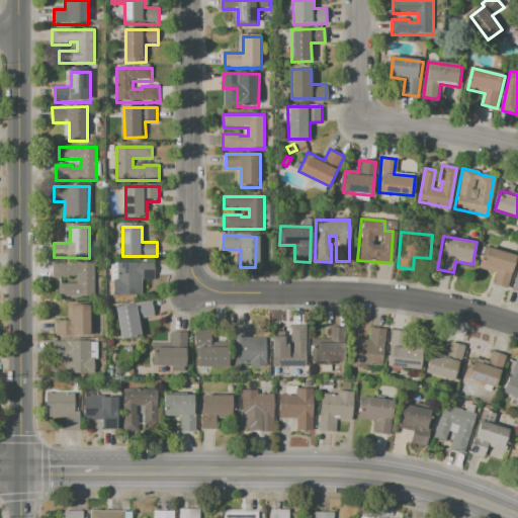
[(485,247),(516,257),(506,288),(491,284),(495,273),(479,268),(485,247)]
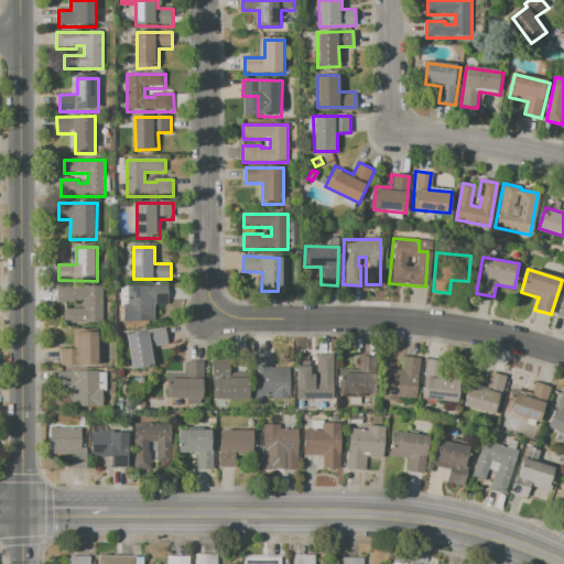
[(58,285),(104,285),(102,323),(64,322),(64,308),(87,310),(87,301),(76,300),(76,303),(58,303),(58,285)]
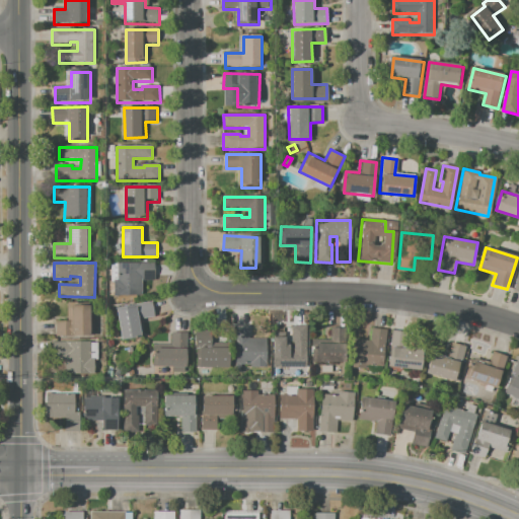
[(120,263),(156,264),(155,281),(141,280),(141,295),(119,294),(120,263)]
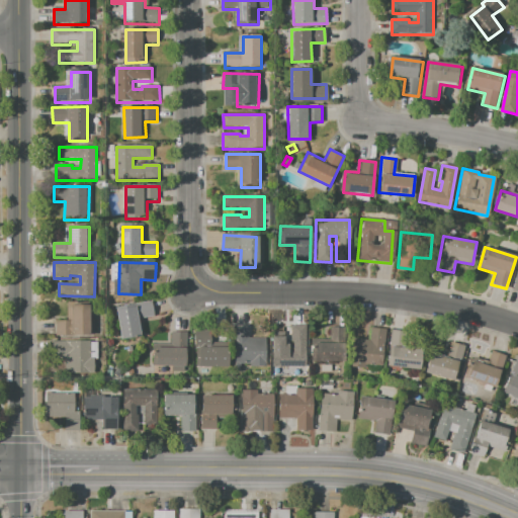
[(118,339),(112,311),(150,304),(153,317),(137,320),(140,335),(118,339)]
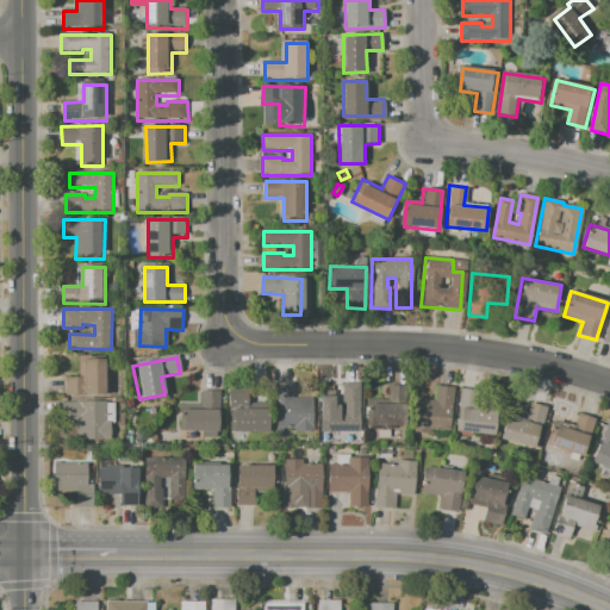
[(81,359),(109,359),(110,396),(67,397),(67,378),(81,378),(81,359)]
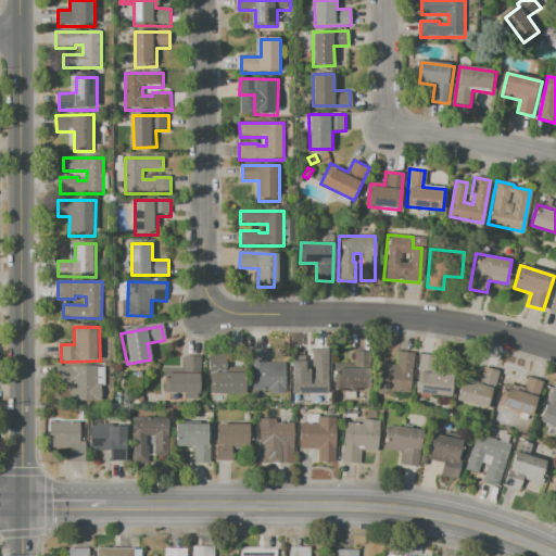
[(249,350),(248,400),(256,400),(256,391),(266,391),(266,394),(283,394),(285,363),(265,362),(266,350),(249,350)]
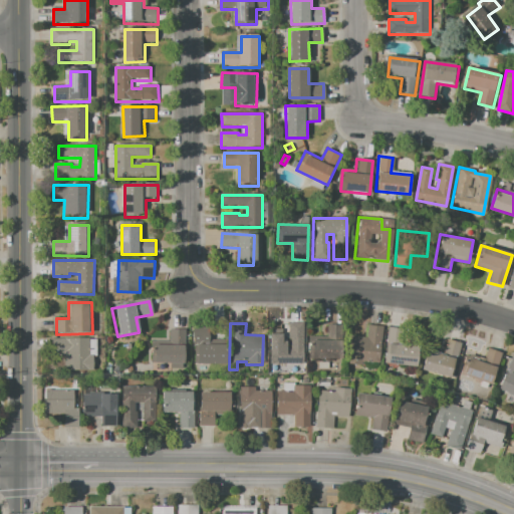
[(303,323),(302,364),(271,364),(271,357),(268,357),(268,335),(285,335),(285,347),(290,347),(290,323),(303,323)]
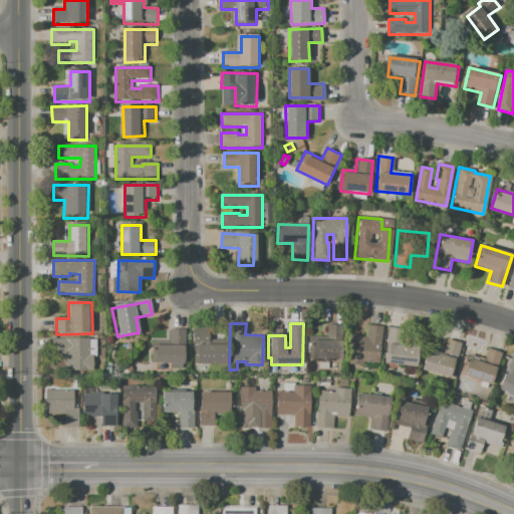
[(326,325),(326,338),(307,338),(307,352),(309,352),(309,359),(339,360),(340,326),(326,325)]
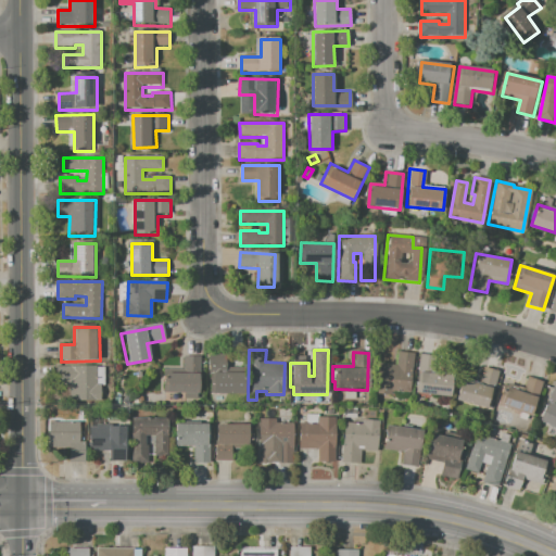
[(413,354),(408,394),(390,392),(390,395),(377,394),(380,364),(395,366),(396,352),(413,354)]
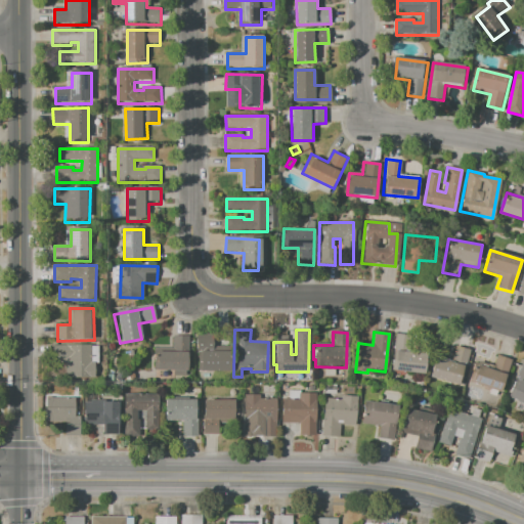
[(422,375),(390,370),(394,334),(409,336),(407,352),(425,354),(422,375)]
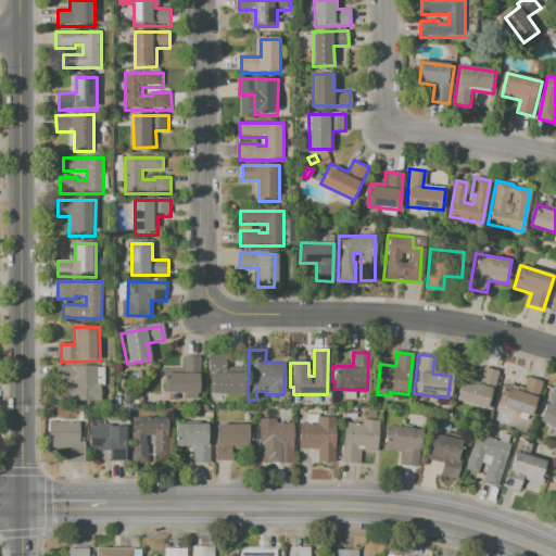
[(207,355),(206,393),(242,393),(242,373),(225,373),(225,356),(207,355)]
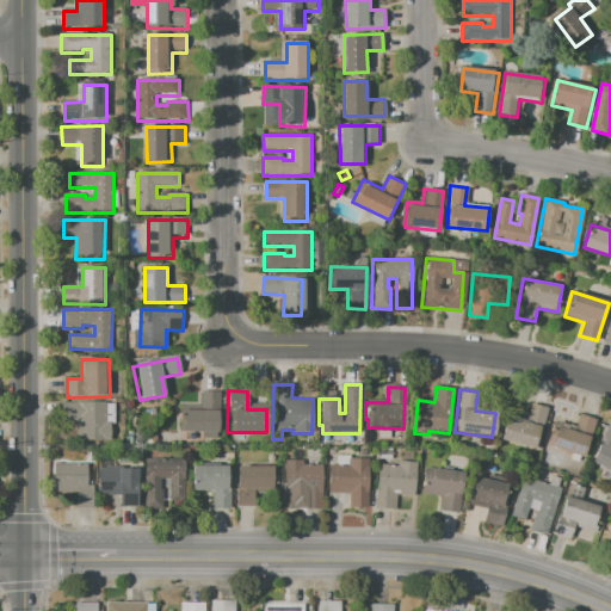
[(218,393),(217,433),(178,432),(178,406),(201,406),(201,392),(218,393)]
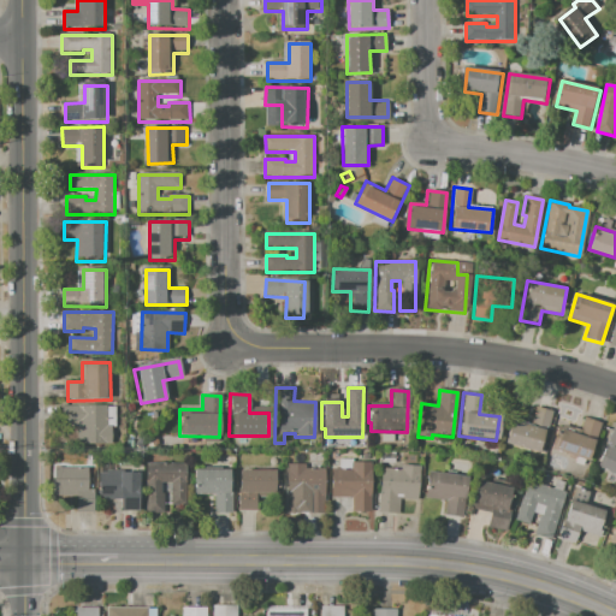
[(60,406),(105,406),(105,426),(110,426),(110,445),(78,444),(80,425),(60,425),(60,406)]
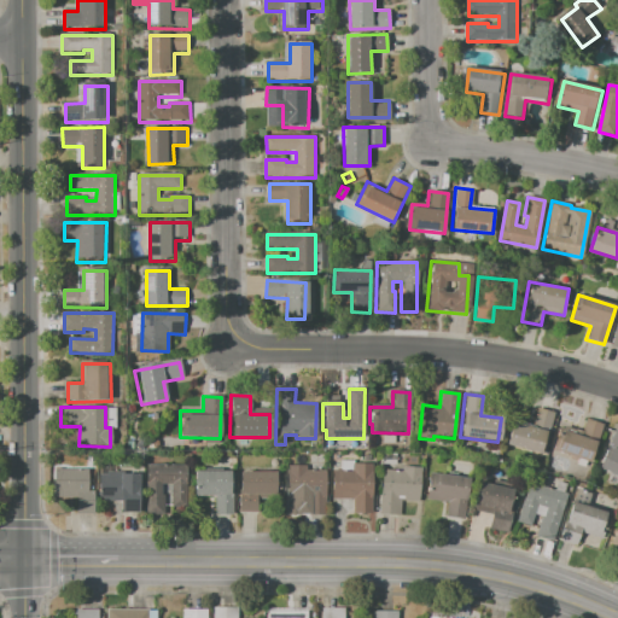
[(505,444),(542,455),(554,414),(536,409),(531,426),(512,421),(505,444)]
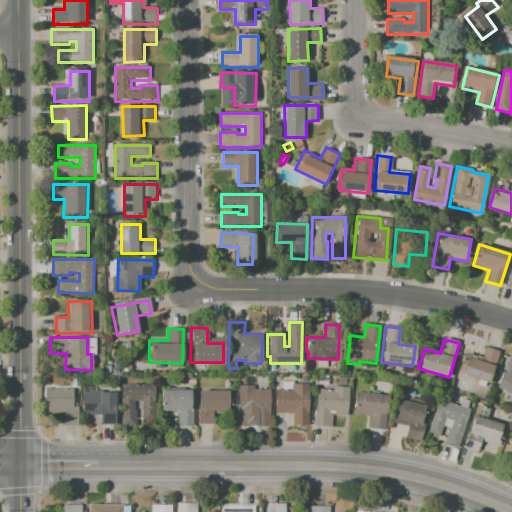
[(499,352),(488,384),(459,374),(467,353),(481,358),(484,347),(499,352)]
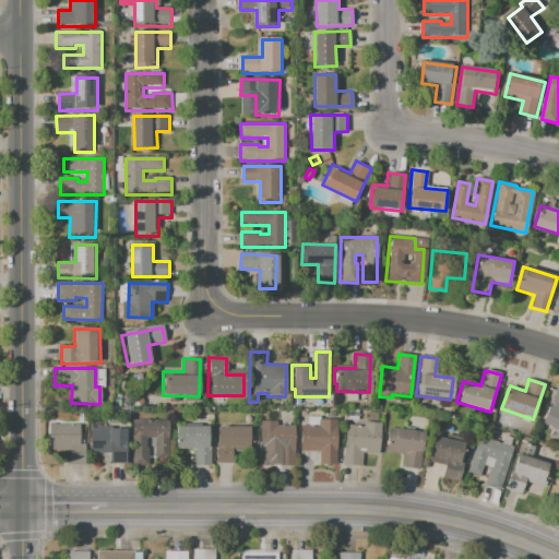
[(558,388),(557,388),(542,424),(558,430),(558,388)]
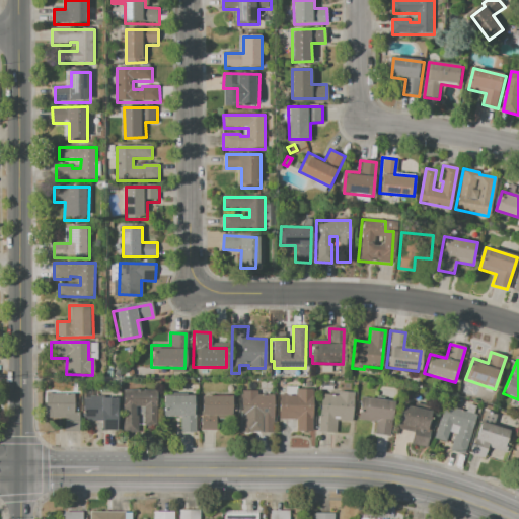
[(319,389),(320,380),(332,381),(332,389),(319,389)]
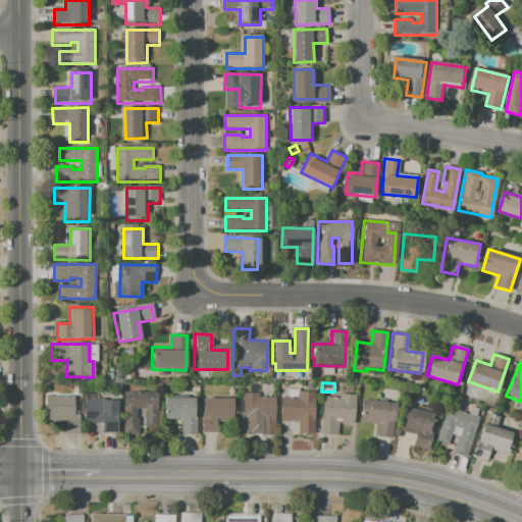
[(121,394),(122,435),(137,434),(137,416),(135,416),(135,409),(143,409),(143,428),(157,427),(157,393),(121,394)]
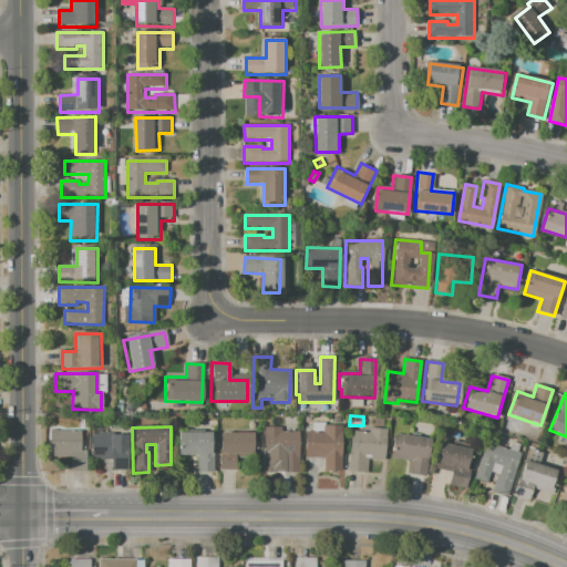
[(303,432),(303,457),(322,457),(322,470),(341,471),(341,426),(321,426),(321,432),(303,432)]
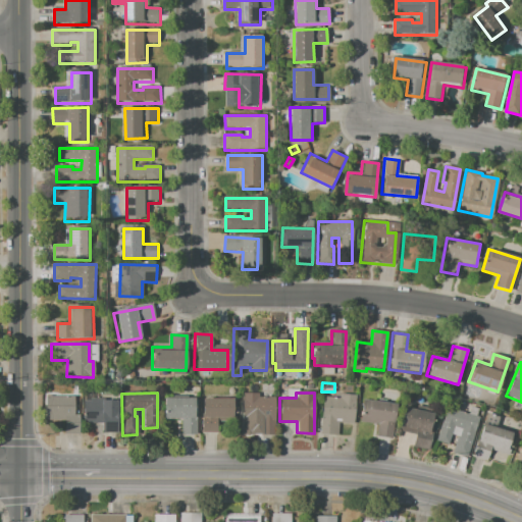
[(242,394),(242,420),(259,420),(259,435),(275,434),(275,398),(259,398),(259,394),(242,394)]
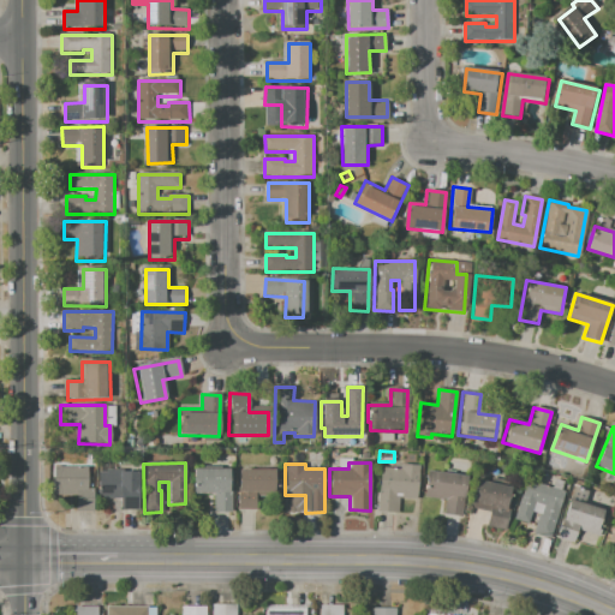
[(380,469),(377,511),(398,512),(398,499),(417,500),(418,466),(400,465),(399,470),(380,469)]
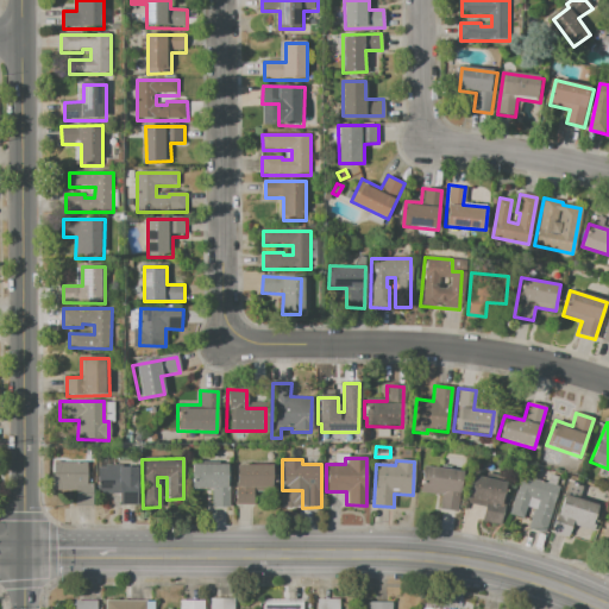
[(51,463),(85,463),(85,483),(90,483),(90,506),(73,506),(73,490),(51,490),(51,463)]
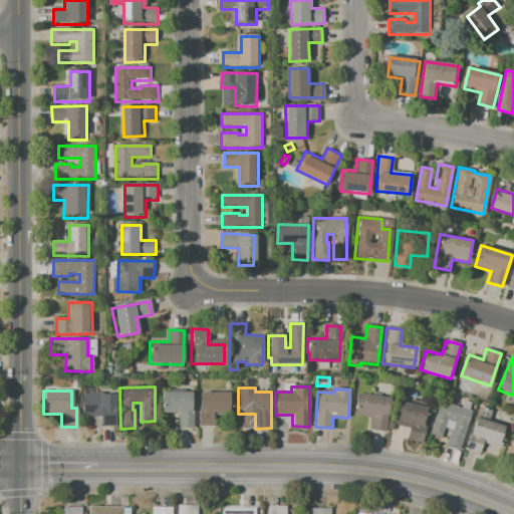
[(160,393),(192,393),(192,428),(178,428),(178,410),(160,410),(160,393)]
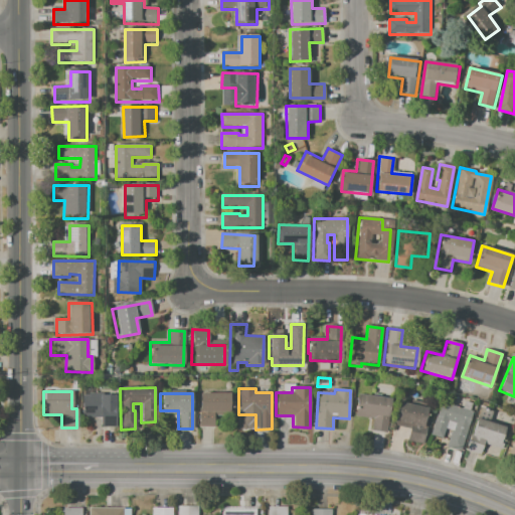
[(197,393),(197,426),(213,426),(213,413),(228,413),(228,393),(197,393)]
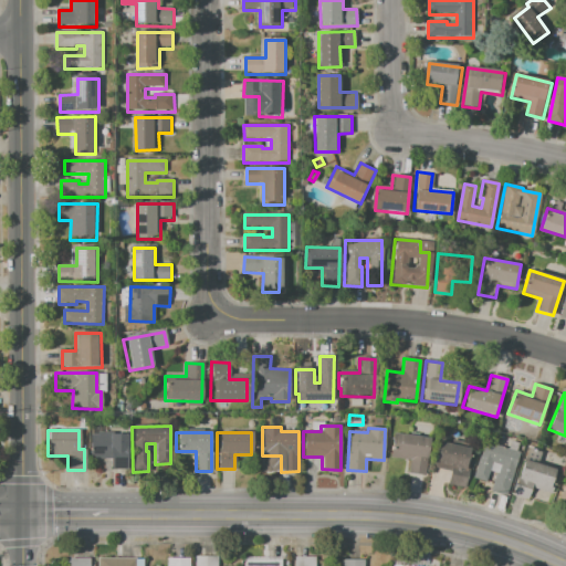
[(394,433),(429,439),(423,477),(407,474),(409,460),(390,458),(394,433)]
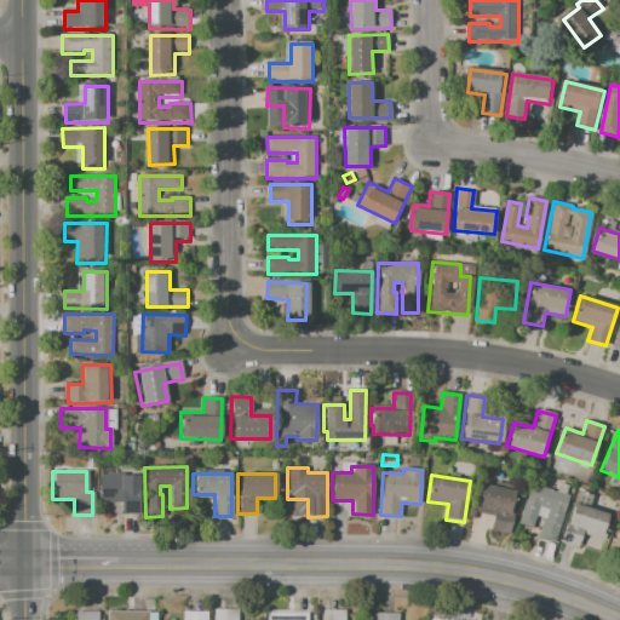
[(97,477),(137,477),(137,512),(118,512),(118,503),(97,503),(97,477)]
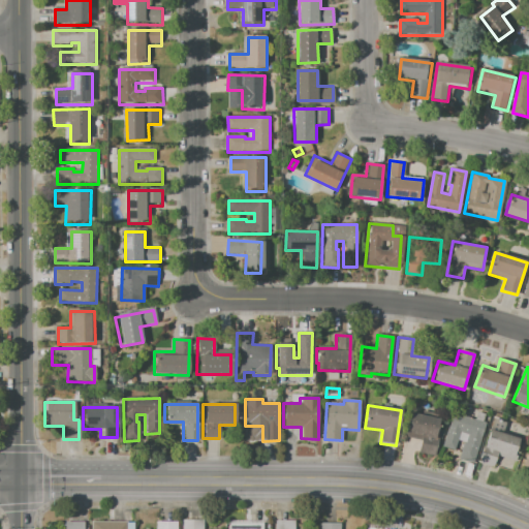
[(441,447),(453,412),(485,423),(472,464),(459,460),(464,443),(466,444),(469,436),(460,433),(454,452),(441,447)]
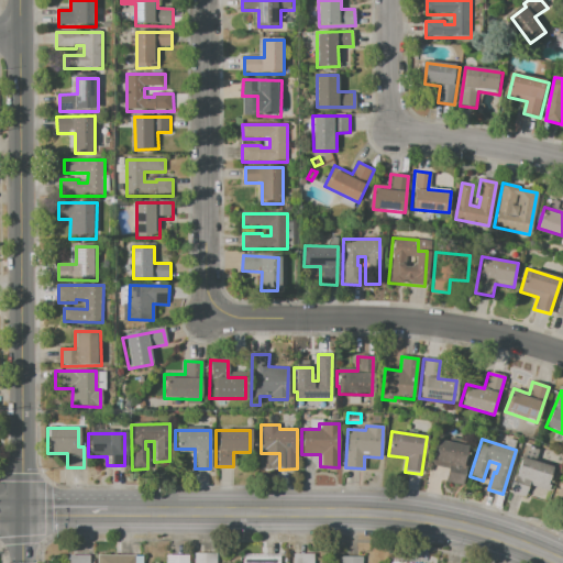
[(434,440),(468,448),(460,486),(444,483),(448,470),(429,465),(434,440)]
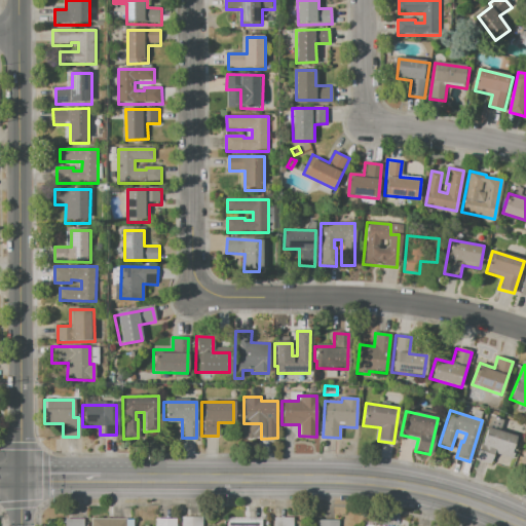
[(486,428),(518,438),(511,459),(494,454),(490,464),(476,460),(486,428)]
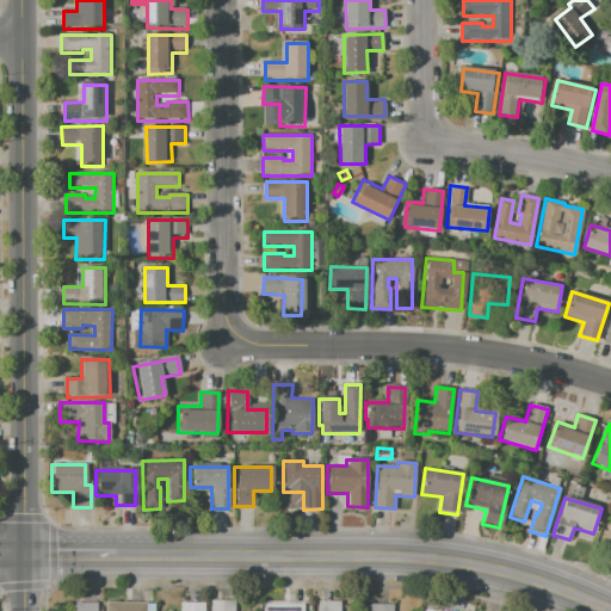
[(209,610),(210,600),(234,602),(234,610),(209,610)]
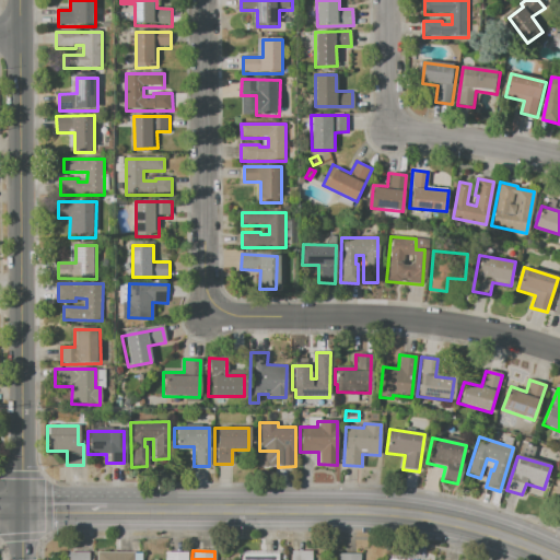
[(240,559),(276,559),(277,550),(240,551),(240,559)]
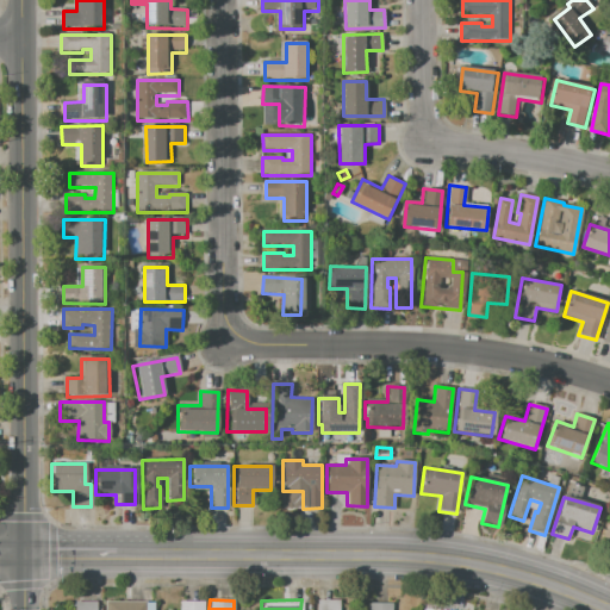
[(313,609),(315,599),(338,599),(337,609),(313,609)]
